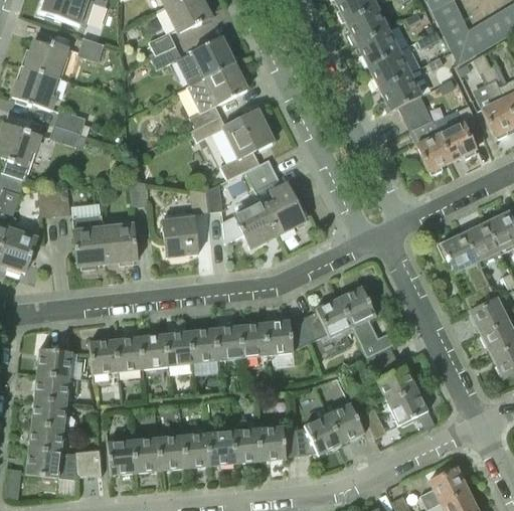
[(44,0),(40,11),(80,25),(89,0),(106,6),(108,0),(121,0),(44,0)]
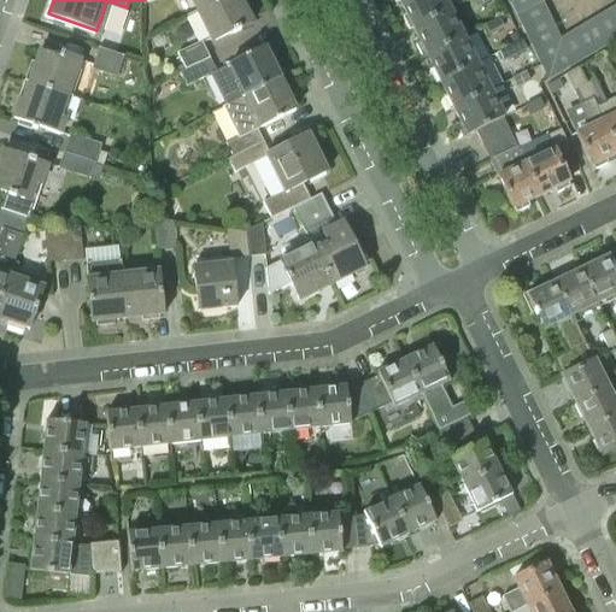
[(192,0),(197,10),(215,0),(192,0)]
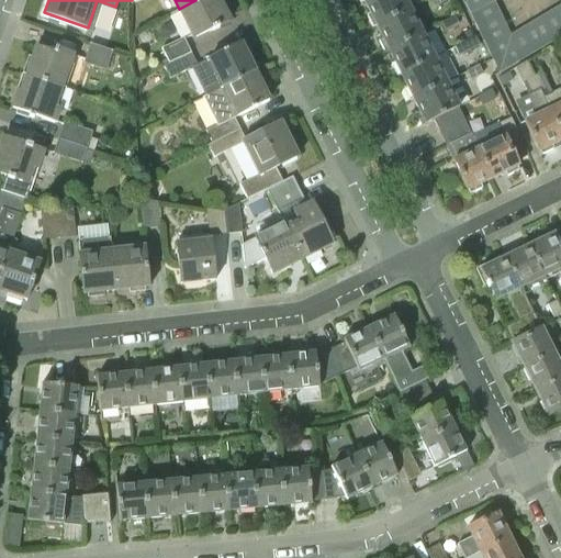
[(195,0),(179,9),(193,36),(229,18),(221,0),(195,0)]
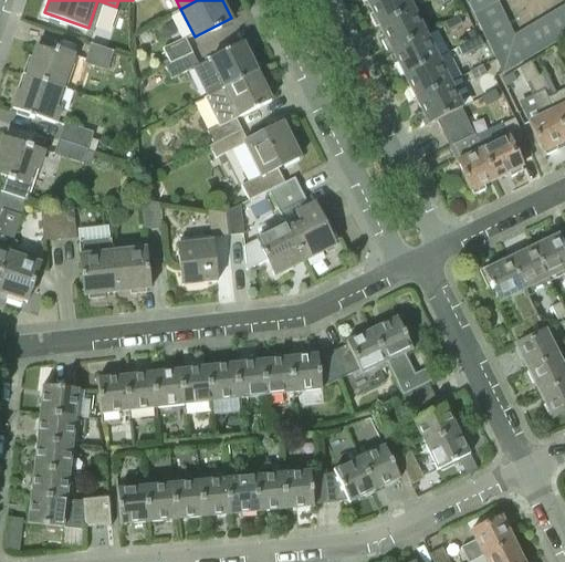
[(380,22),(415,6),(420,2),(419,0),(368,0),(380,22)]
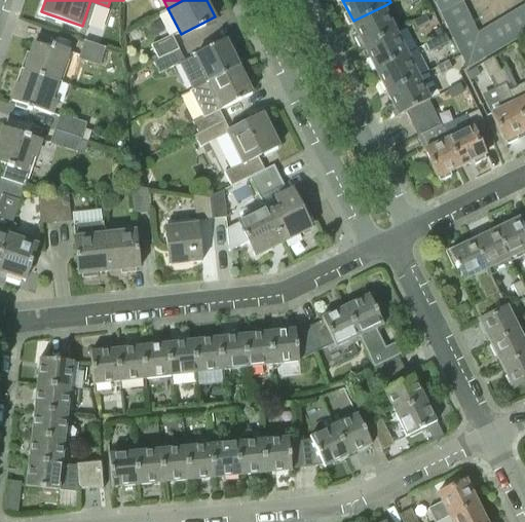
[(436,0),(441,10),(462,0),(436,0)]
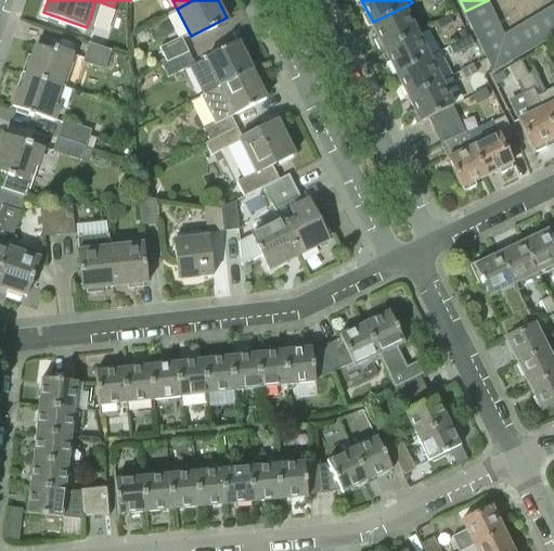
[(488,0),(465,11),(471,22),(494,10),(490,0),(488,0)]
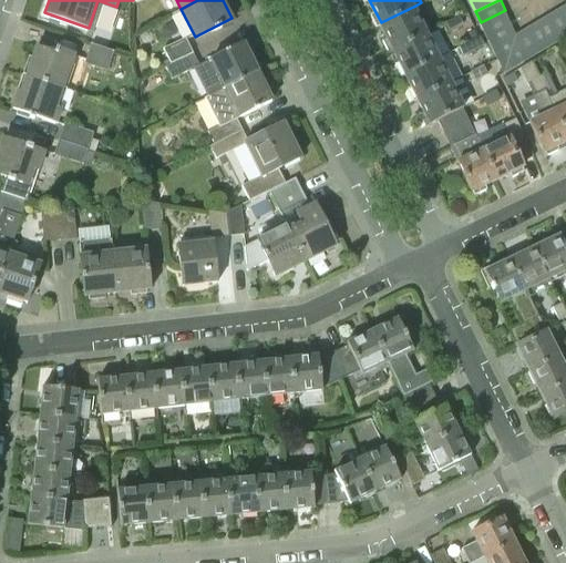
[(392,47),(428,29),(415,6),(381,22),(392,47)]
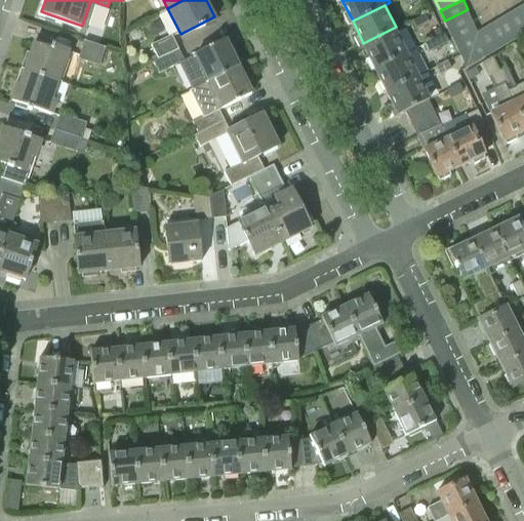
[(520,34),(523,31),(523,16),(518,6),(508,11),(520,34)]
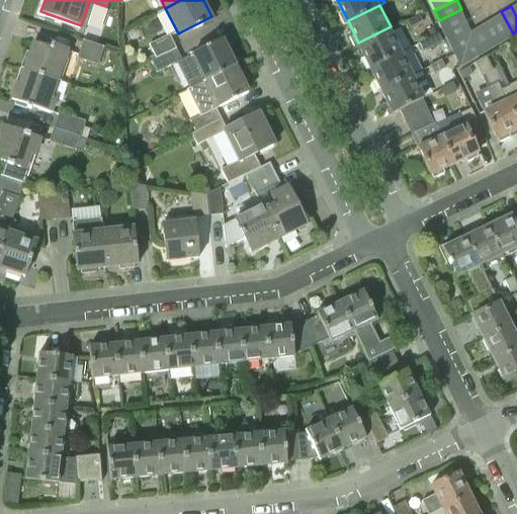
[(461,9),(439,20),(444,29),(466,19),(461,9)]
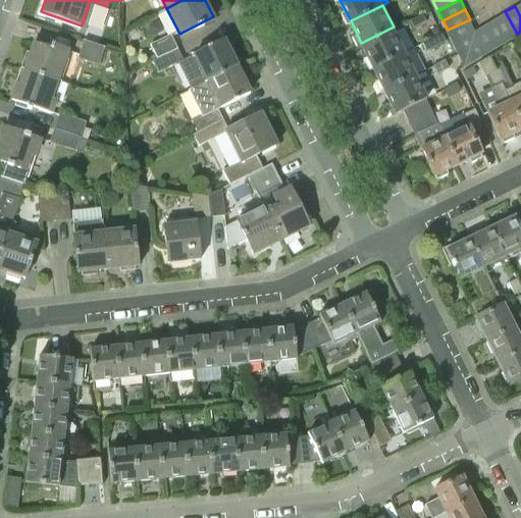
[(414,27),(427,20),(423,11),(410,18),(414,27)]
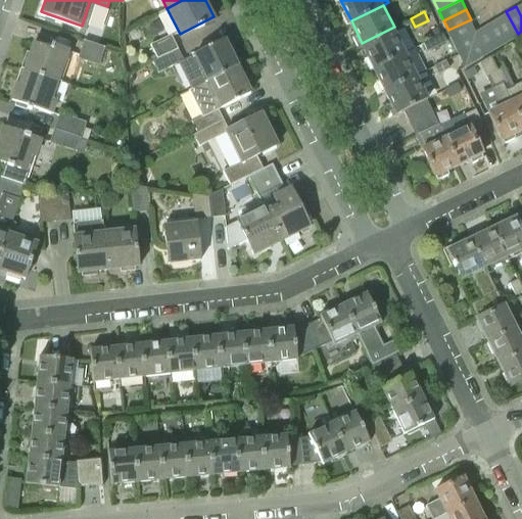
[(506,11),(495,17),(509,39),(518,34),(506,11)]
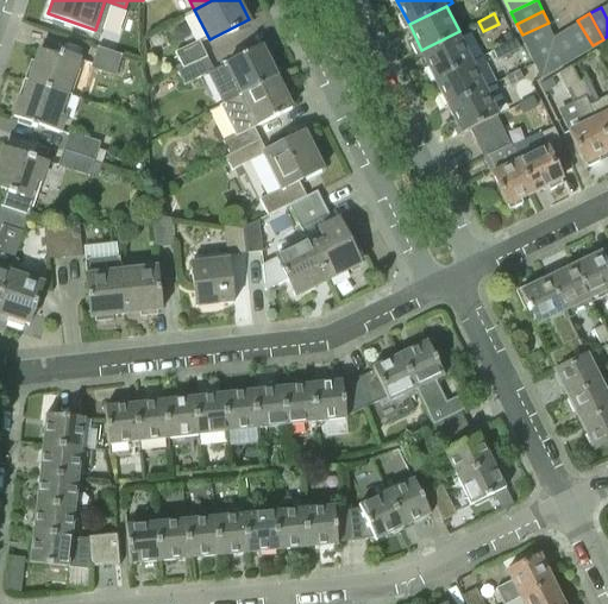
[(577,20),(566,27),(581,52),(593,45),(577,20)]
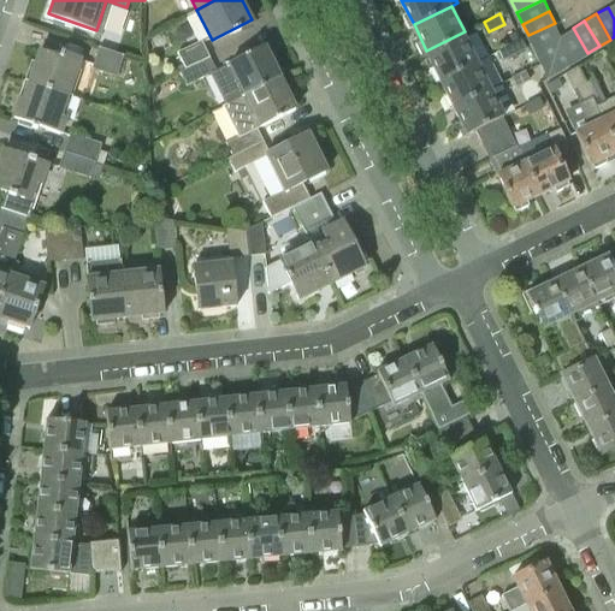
[(561,34),(555,23),(528,35),(549,76),(561,34)]
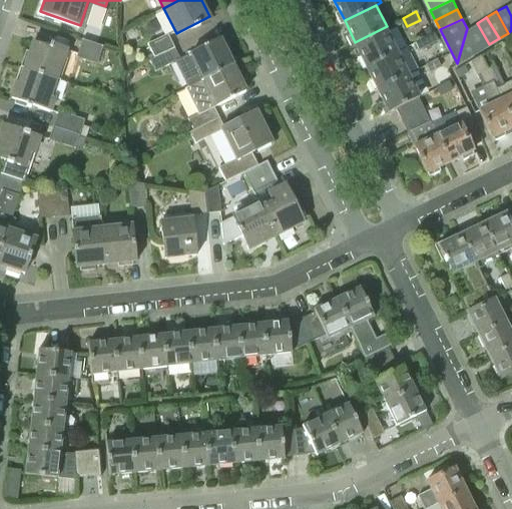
[(489,44),(477,23),(467,28),(457,63),(489,44)]
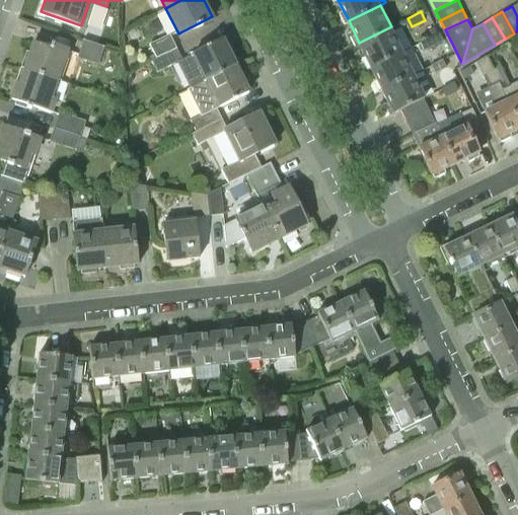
[(371,66),(402,50),(391,26),(359,43),(371,66)]
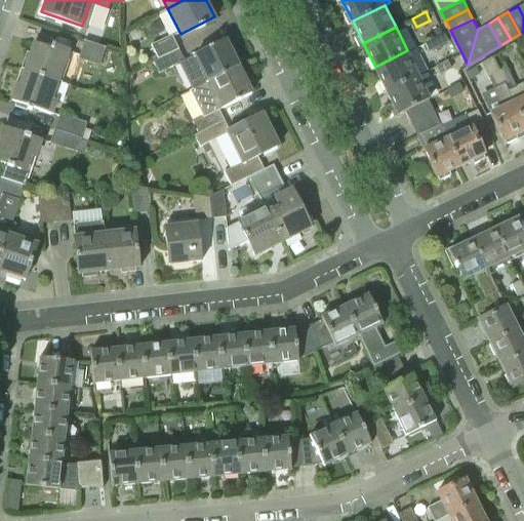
[(159,56),(179,46),(173,32),(152,42),(159,56)]
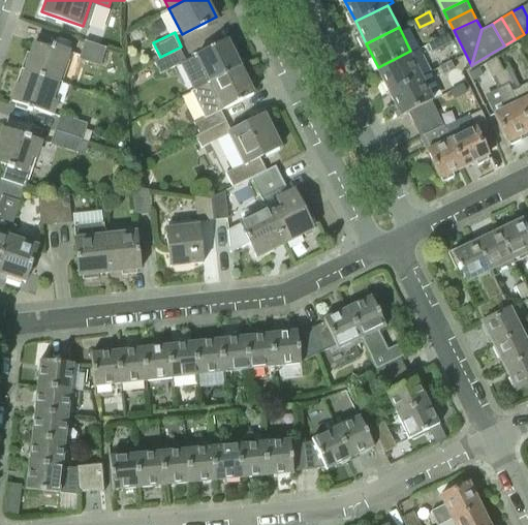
[(431,51),(444,43),(440,34),(427,41),(431,51)]
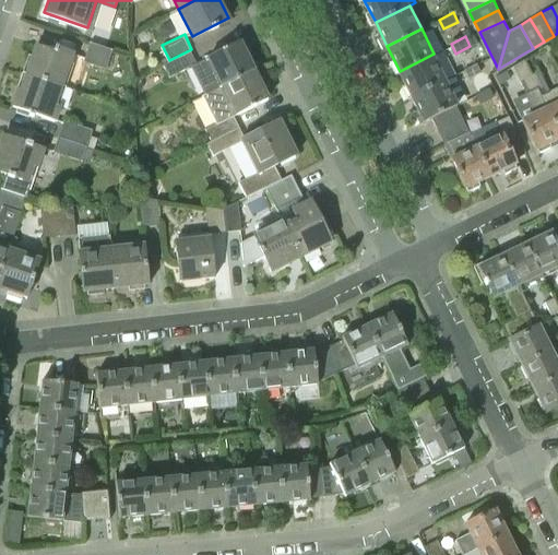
[(84,60),(107,67),(114,47),(91,39),(84,60)]
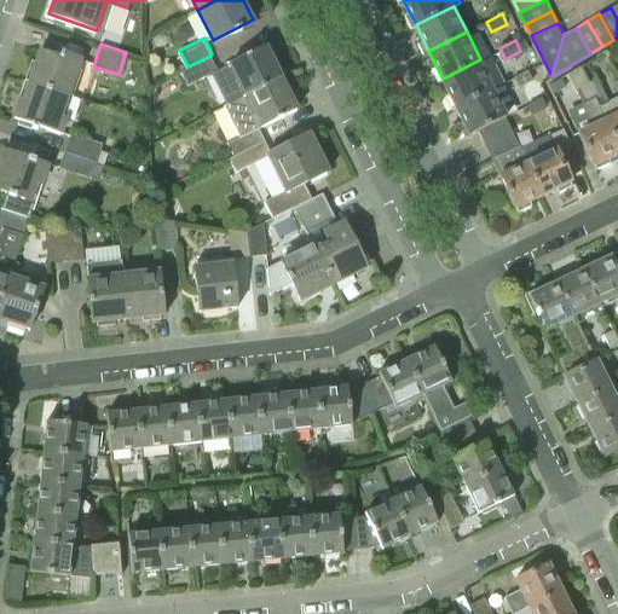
[(266,44),(219,68),(213,70),(213,71),(229,102),(282,75),(266,44)]
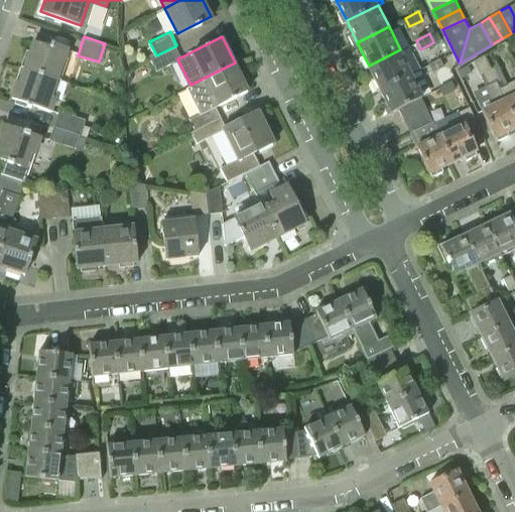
[(26,66),(59,77),(70,46),(51,40),(50,44),(34,39),(26,66)]
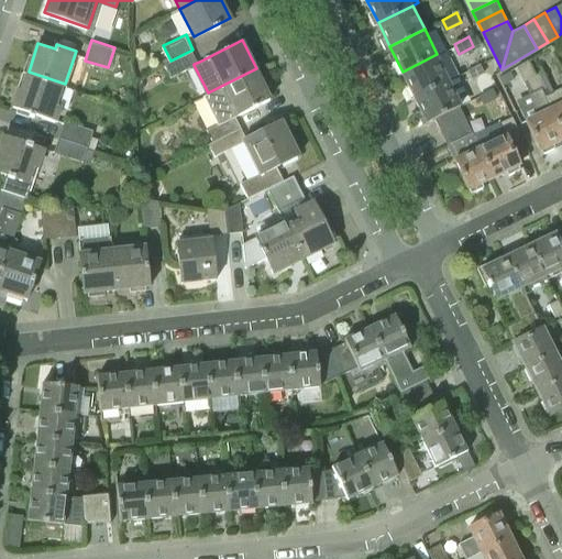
[(194,50),(193,50),(171,61),(165,63),(172,76),(194,65),(194,64),(199,62),(194,50)]
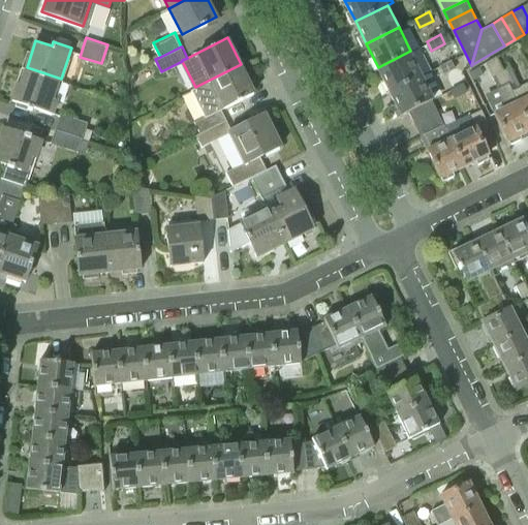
[(390,90),(422,73),(410,51),(378,67),(390,90)]
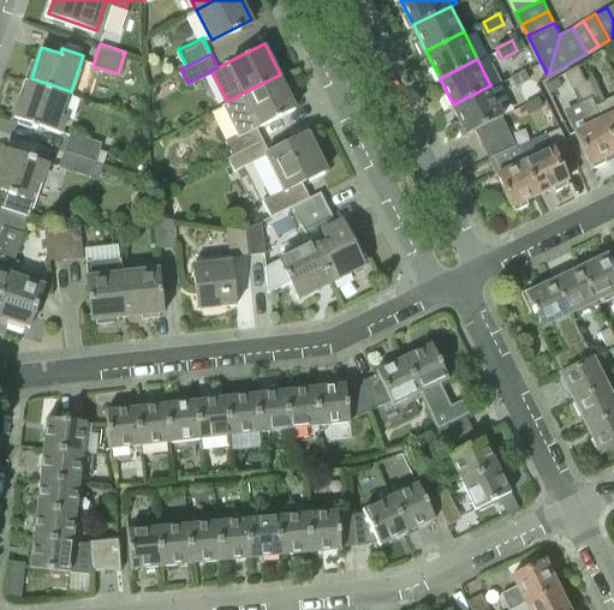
[(514,84),(530,77),(525,67),(510,75),(514,84)]
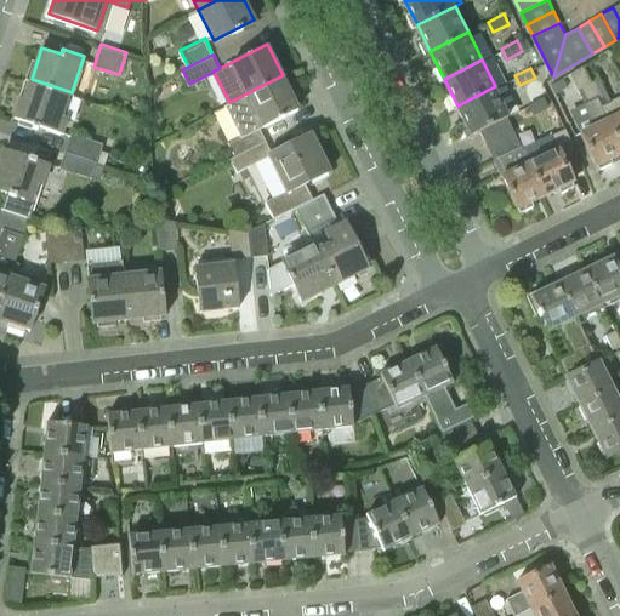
[(235,154),(266,140),(260,126),(299,108),(283,75),(229,102),(226,104),(240,133),(228,140),(235,154)]
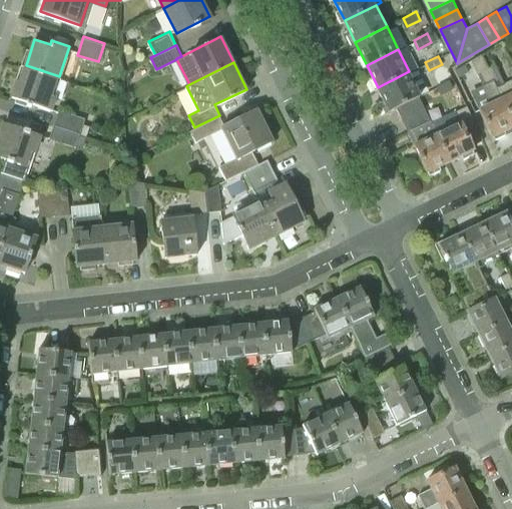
[(12,96),(53,110),(57,96),(53,94),(59,76),(26,65),(21,80),(18,79),(12,96)]
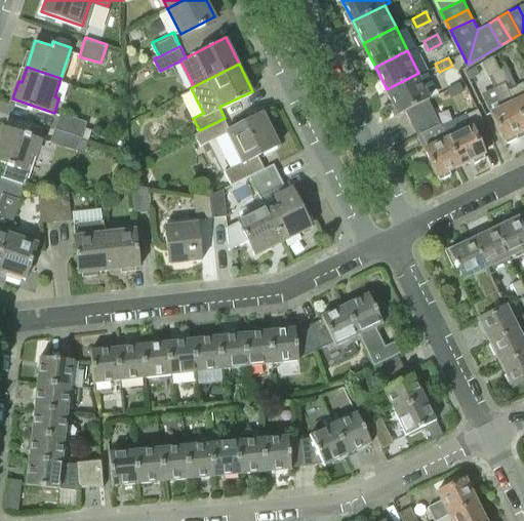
[(411,120),(435,109),(430,97),(431,96),(418,73),(387,89),(398,113),(406,109),(411,120)]
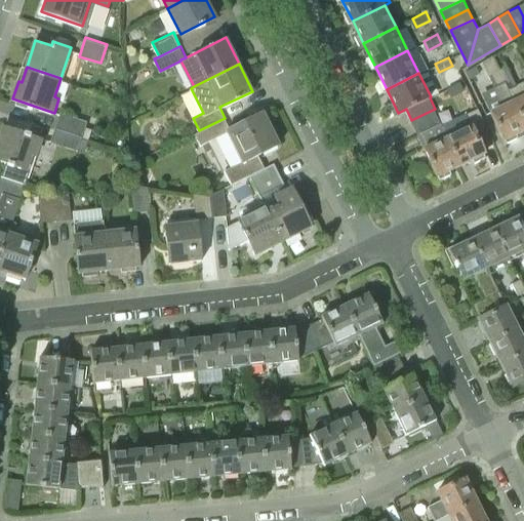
[(451,96),(465,89),(460,81),(447,87),(451,96)]
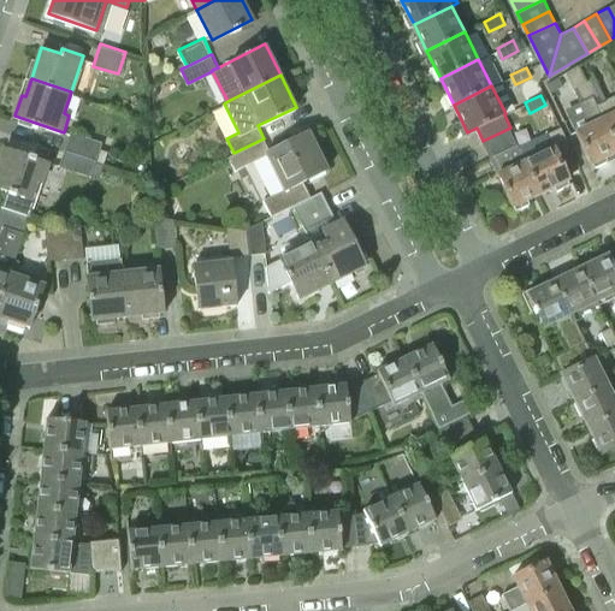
[(614,108),(603,114),(614,140),(614,108)]
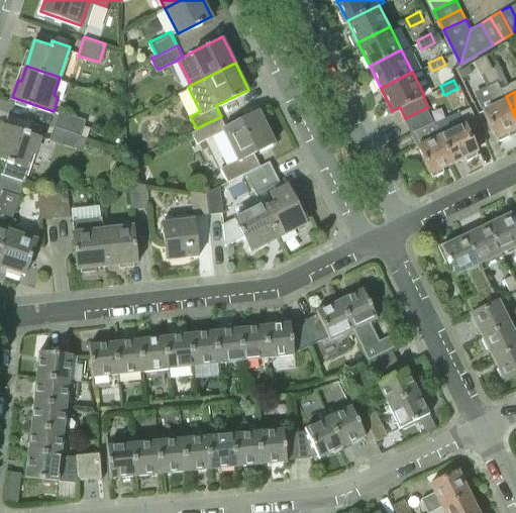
[(497,136),(515,127),(515,117),(506,96),(483,107),(497,136)]
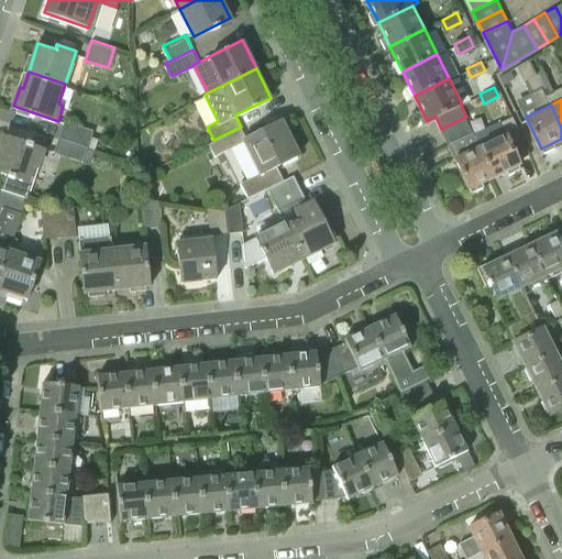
[(448,141),(473,129),(466,117),(441,129),(448,141)]
